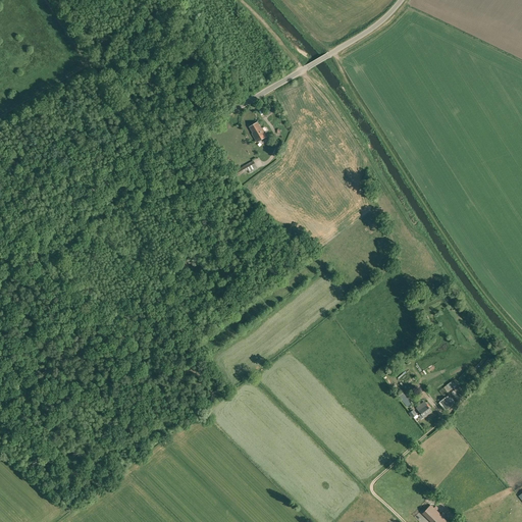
[(261,128),(257,122),(249,126),(253,134),(252,134),(257,142),(267,136),(262,127),(261,128)]
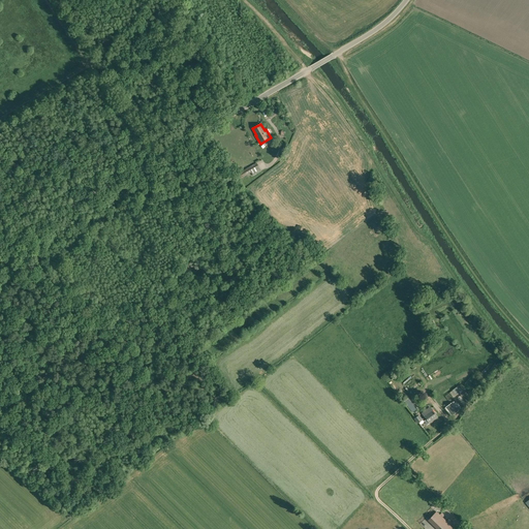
[(253,176),(260,170),(256,163),(236,175),(239,179),(251,173),(253,176)]
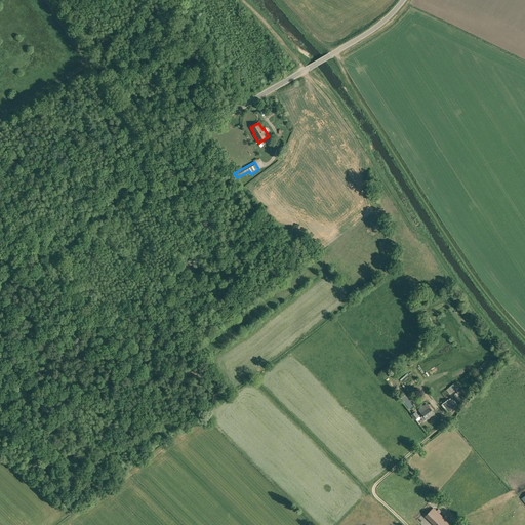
[(410,410),(414,407),(414,406),(406,395),(401,398),(410,410)]
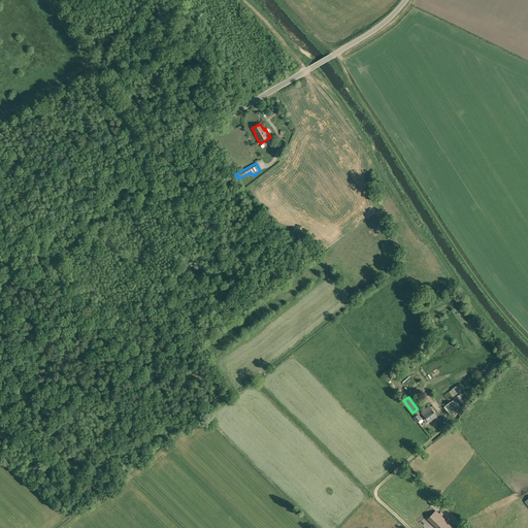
[(460,407),(454,400),(452,401),(444,406),(452,415),(458,409),(460,407)]
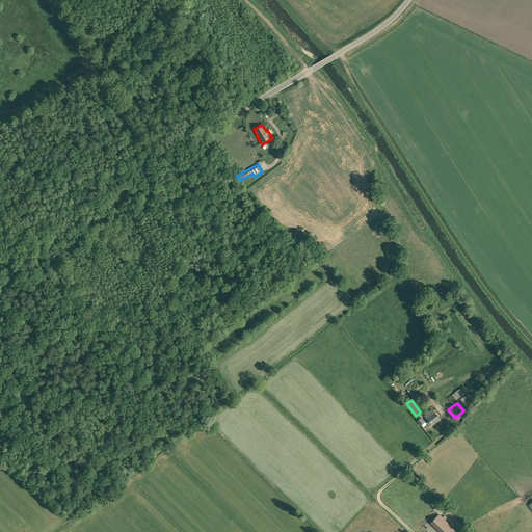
[(432,426),(441,419),(434,411),(432,408),(424,416),(426,418),(432,426)]
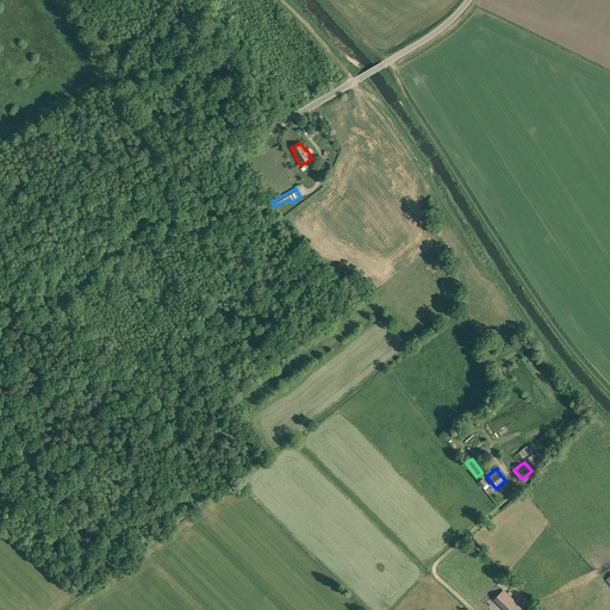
[(495,602),(502,609),(521,609),(504,592),(495,602)]
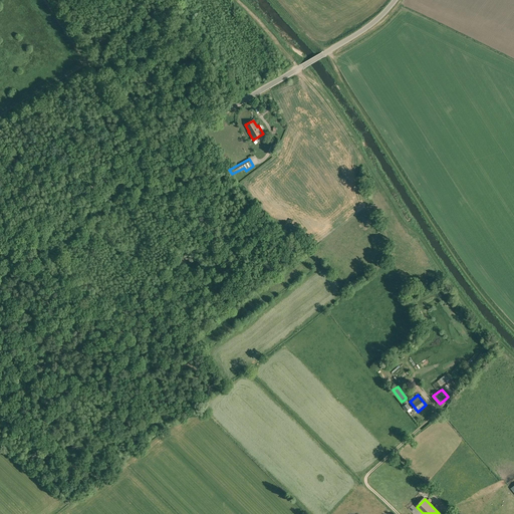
All buildings are outlined.
